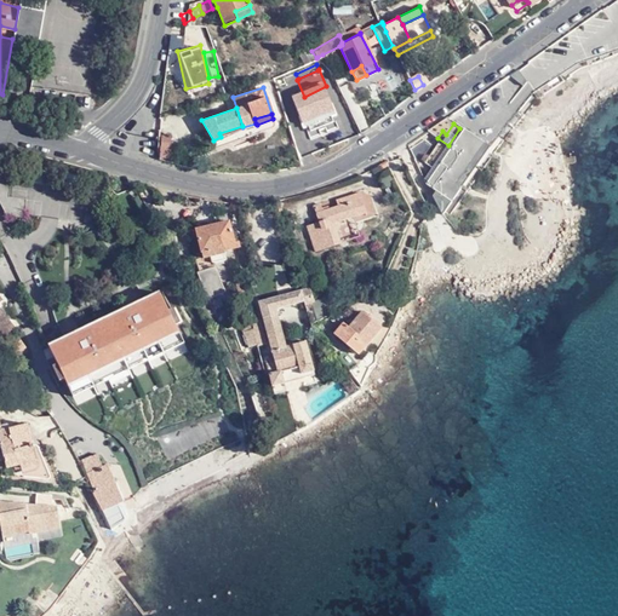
[(480,142),(461,128),(459,128),(448,145),(438,138),(422,159),(433,167),(423,179),(433,186),(447,196),(457,185),(451,180),(480,142)]
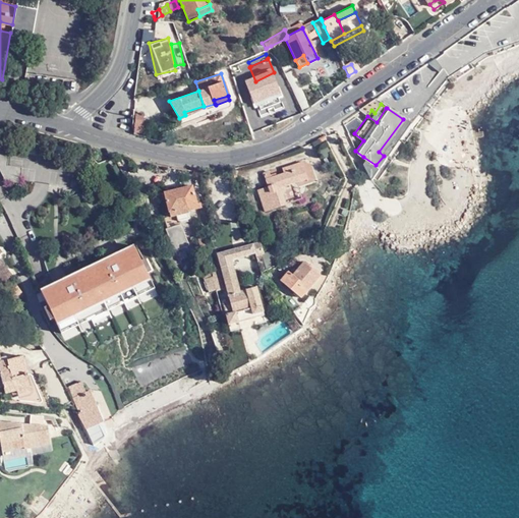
[(7,151),(0,150),(0,171),(6,180),(18,181),(19,166),(6,164),(7,151)]
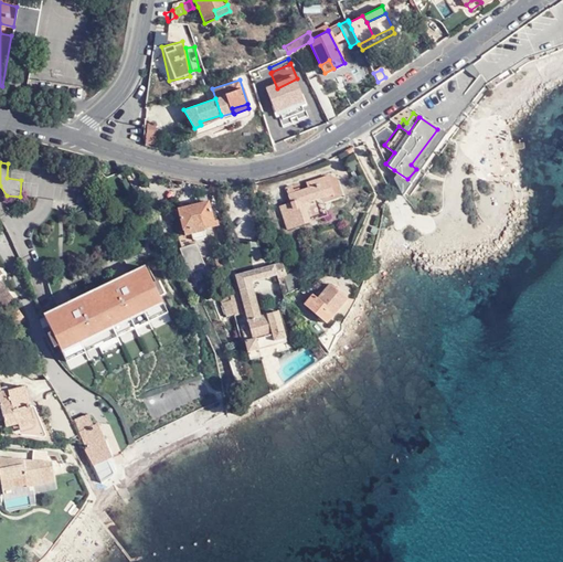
[(407,179),(394,170),(391,175),(396,193),(407,179)]
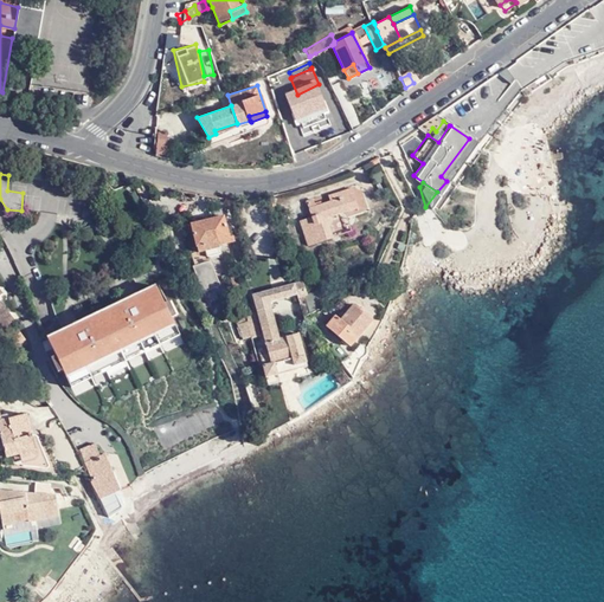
[(328,194),(331,199),(338,196),(342,208),(357,204),(351,187),(328,194)]
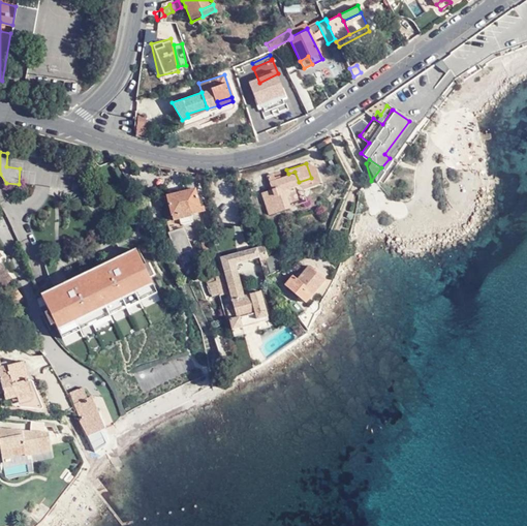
[(299,182),(295,172),(288,174),(269,180),(278,209),(289,205),(284,187),(299,182)]
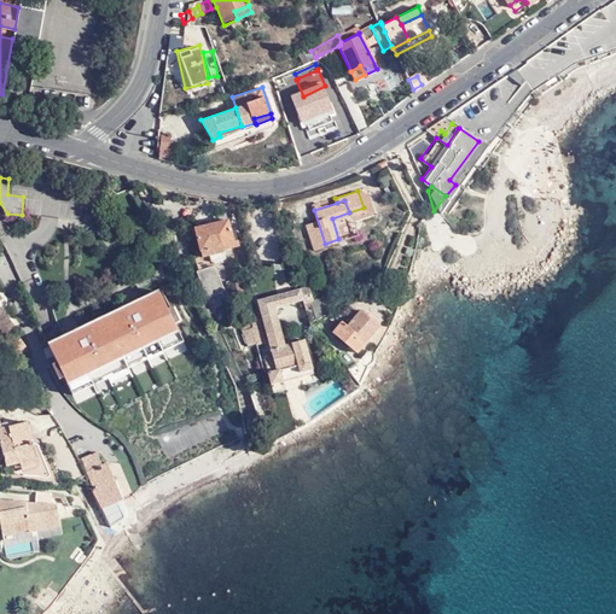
[(221,243),(233,240),(227,218),(195,226),(201,247),(221,243)]
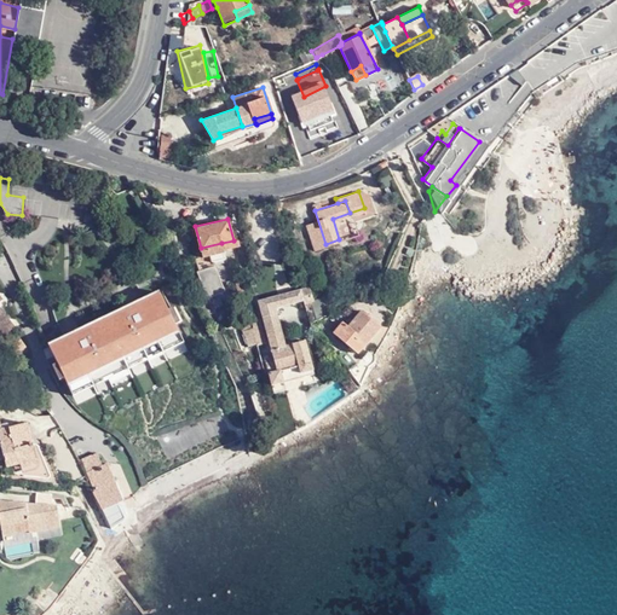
[(318,220),(307,224),(313,248),(326,244),(318,220)]
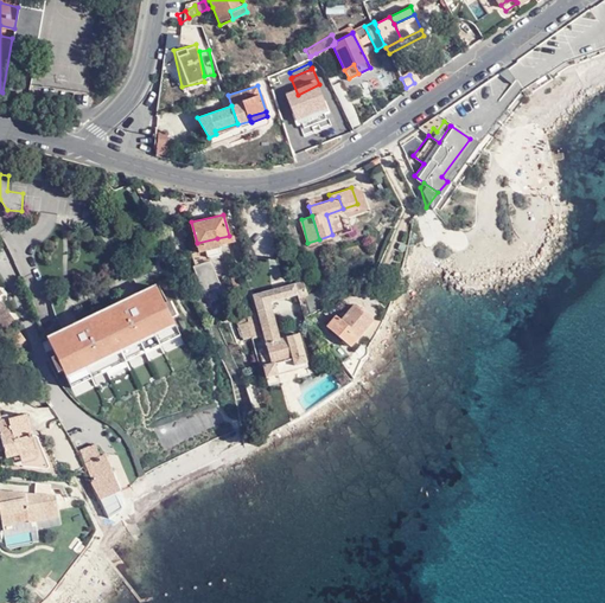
[(195,263),(210,257),(207,247),(191,252),(195,263)]
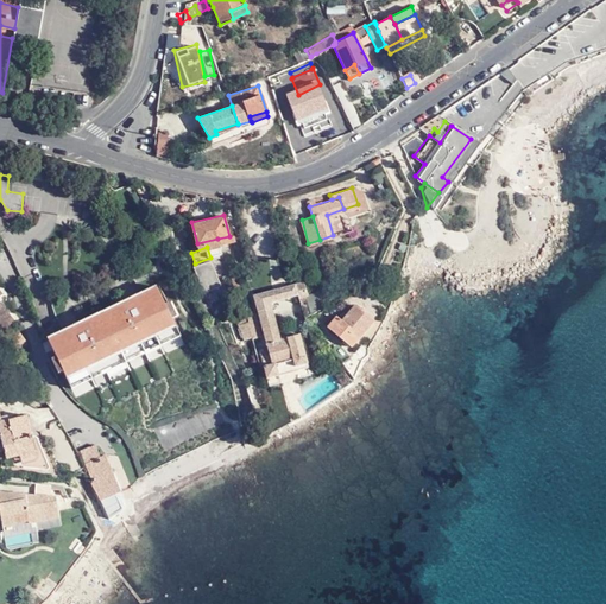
[(213,258),(210,258),(195,264),(193,265),(197,277),(212,272),(218,269),(213,258)]
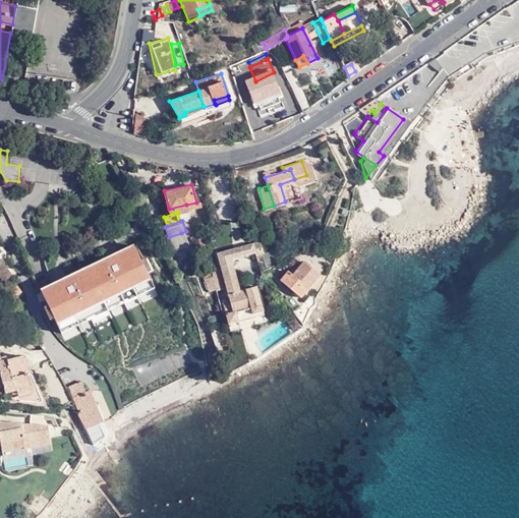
[(190,241),(186,231),(181,233),(185,242),(190,241)]
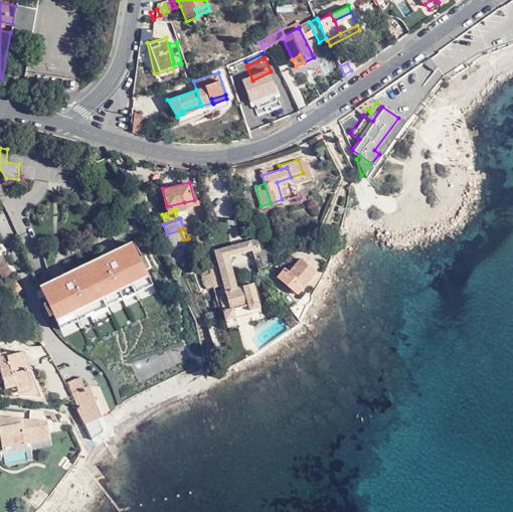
[(179,230),(167,234),(171,244),(183,239),(179,230)]
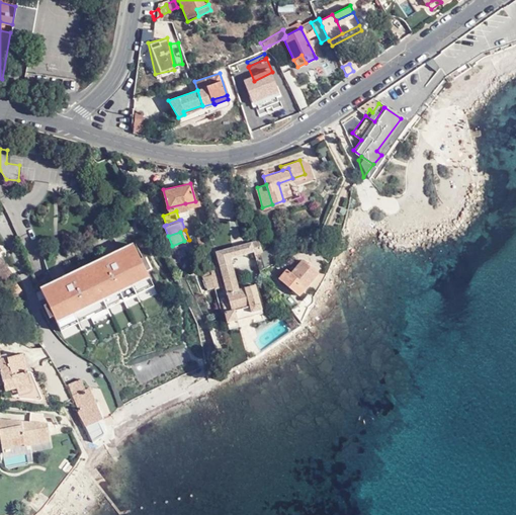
[(97,260),(84,267),(105,308),(151,284),(142,265),(146,263),(141,255),(137,257),(130,244),(116,251),(118,254),(99,263),(97,260)]
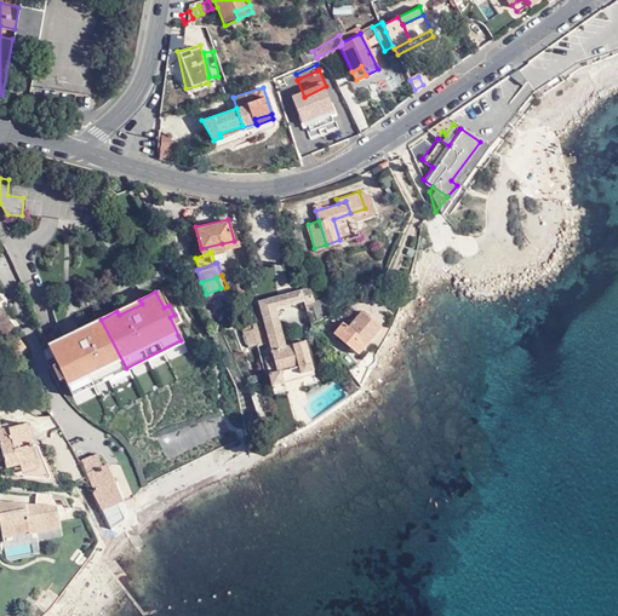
[(142,304),(139,300),(116,311),(119,315),(142,304)]
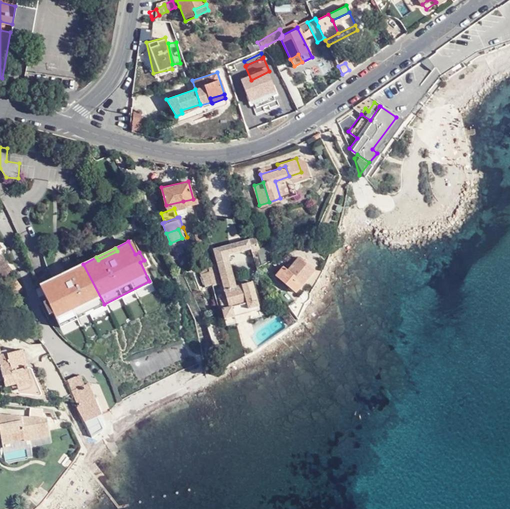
[(0,249),(0,279),(10,273),(0,257),(0,249)]
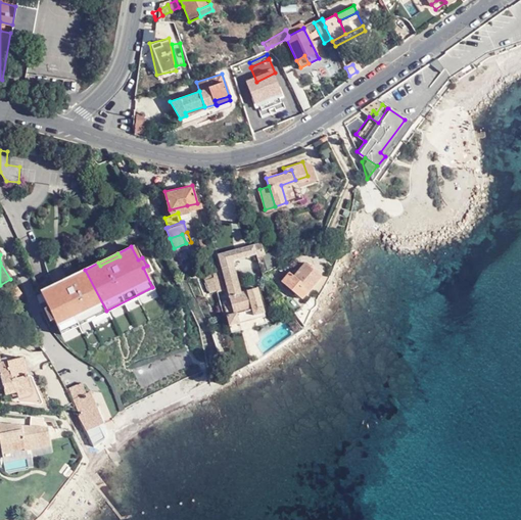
[(319,274),(303,261),(292,274),(288,271),(280,280),(299,297),(319,274)]
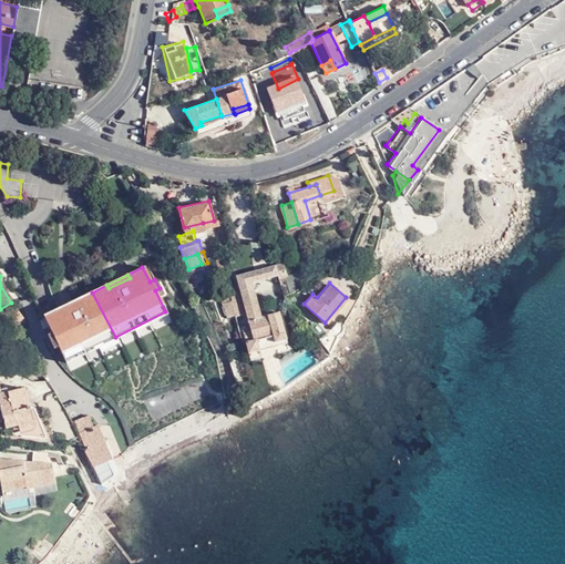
[(240,291),(254,338),(284,330),(278,311),(260,316),(253,288),(240,291)]
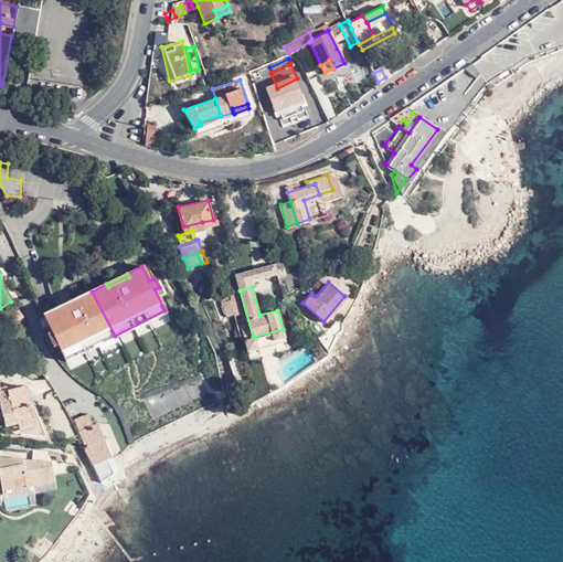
[(115,336),(92,292),(77,299),(80,303),(59,314),(56,310),(42,318),(50,332),(45,335),(50,343),(54,341),(56,346),(64,362),(115,336)]
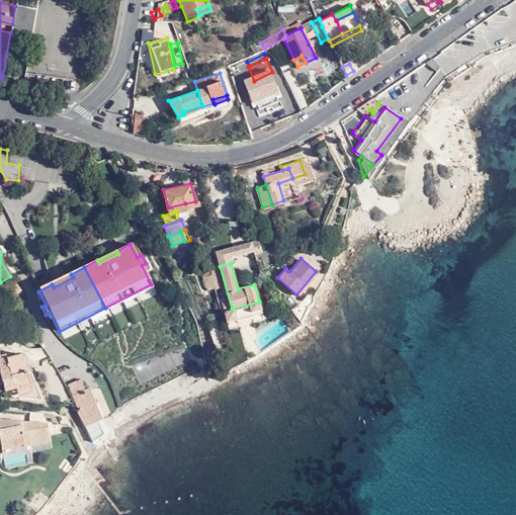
[(73,277),(71,274),(52,284),(54,287),(73,277)]
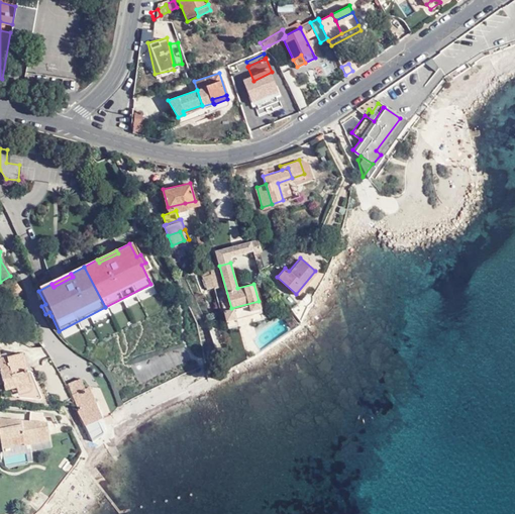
[(234,310),(231,308),(230,308),(227,308),(225,310),(225,313),(225,316),(228,317),(230,317),(233,316),(234,313),(234,310)]
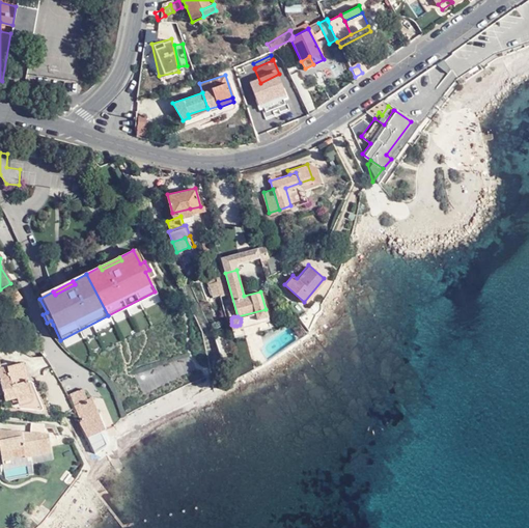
[(28,394),(20,363),(0,368),(0,392),(2,401),(14,398),(15,400),(26,397),(25,395),(28,394)]
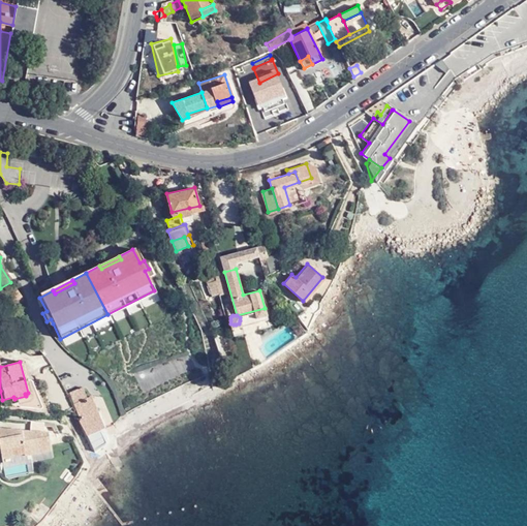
[(70,383),(61,388),(83,431),(100,422),(84,391),(76,394),(70,383)]
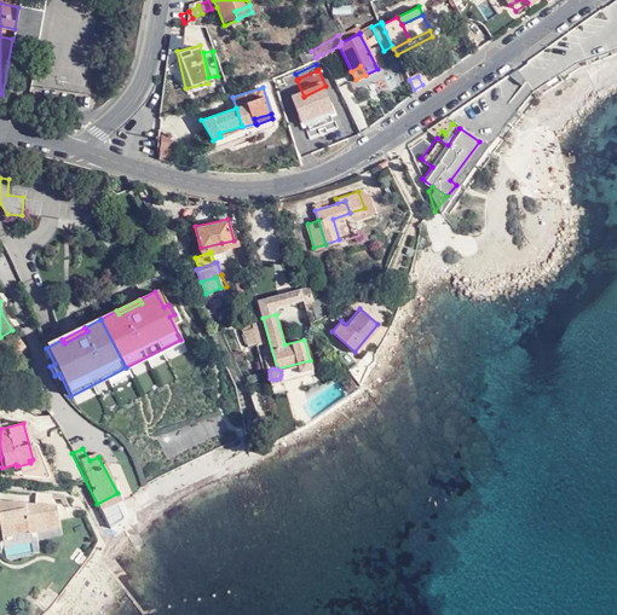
[(53,500),(0,497),(0,532),(15,528),(12,515),(24,512),(27,526),(27,528),(58,521),(53,500)]
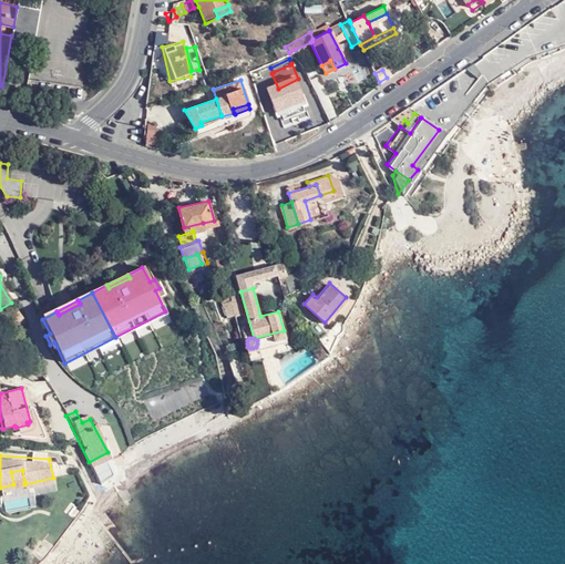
[(13,484),(24,482),(22,470),(11,472),(13,484)]
